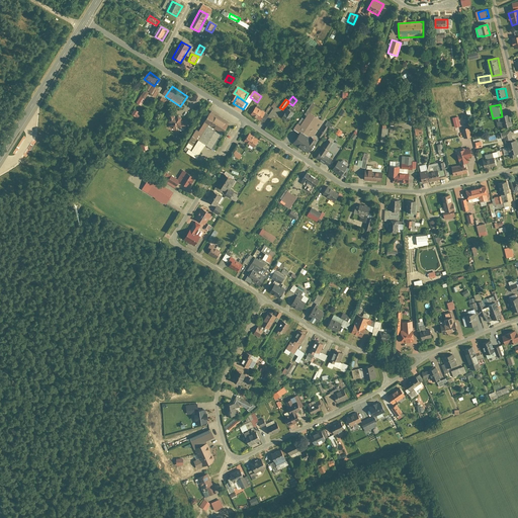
[(257,106),(251,114),(261,121),(267,113),(257,106)]
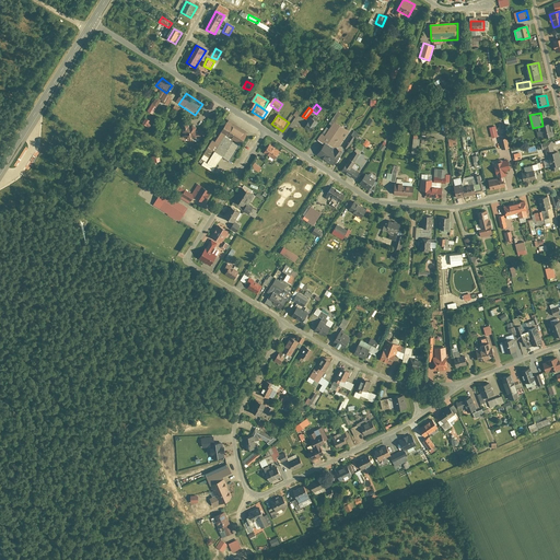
[(147,117),(143,124),(151,128),(154,121),(147,117)]
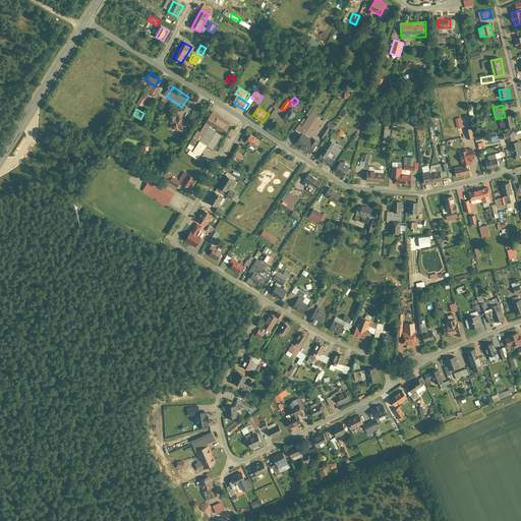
[(290,110),(285,118),(293,122),(297,114),(290,110)]
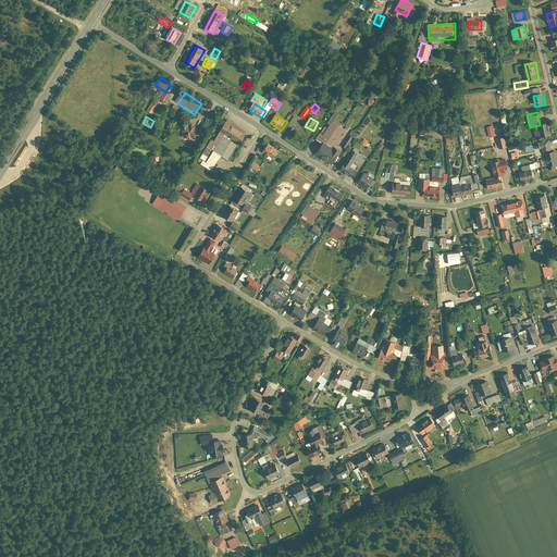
[(320,136),(337,149),(348,133),(331,121),(320,136)]
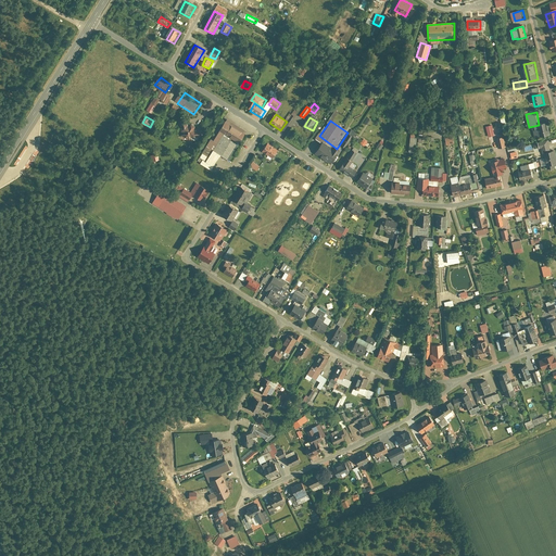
[(188,123),(180,134),(192,142),(200,131),(188,123)]
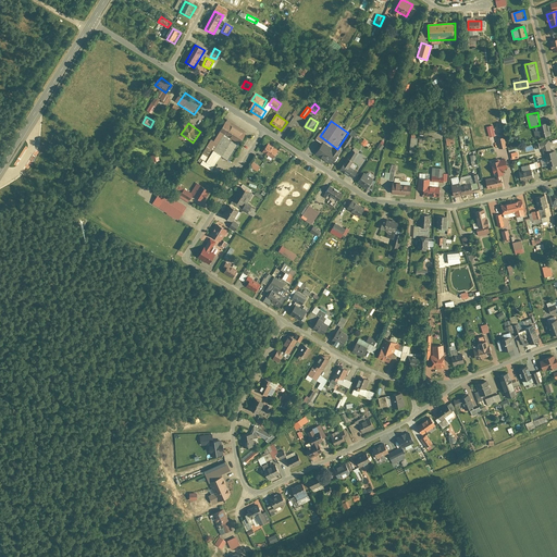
[(227,123),(222,132),(242,145),(247,135),(227,123)]
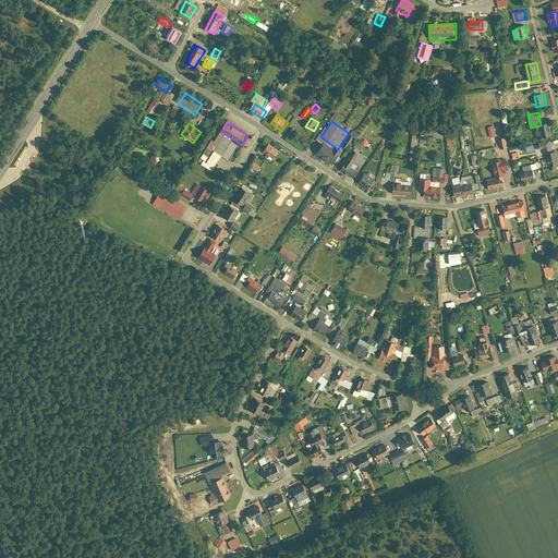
[(552,124),(540,126),(542,138),(554,136),(552,124)]
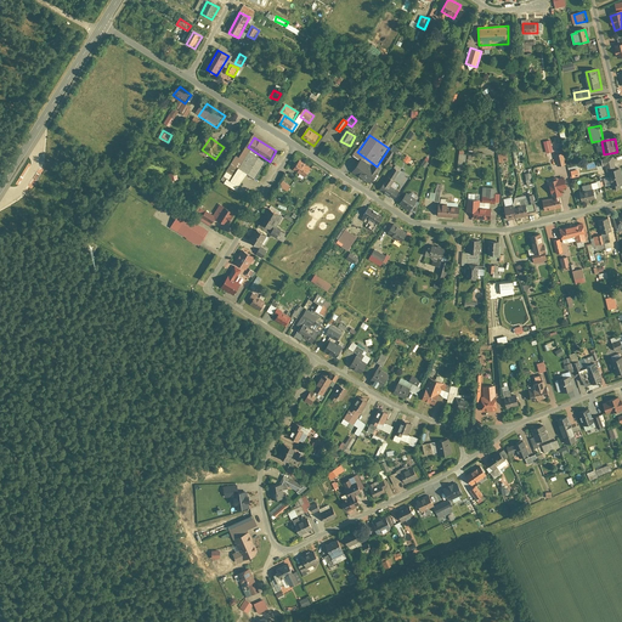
[(252,151),(241,169),(258,180),(269,162),(252,151)]
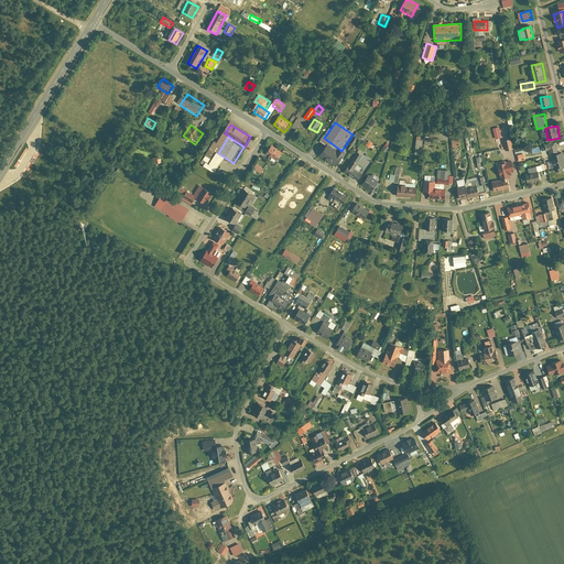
[(347,148),(351,150),(358,139),(354,137),(347,148)]
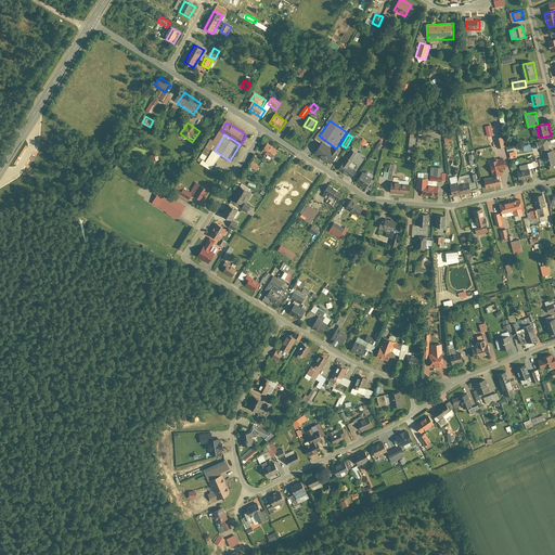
[(494,139),(497,150),(507,147),(504,137),(494,139)]
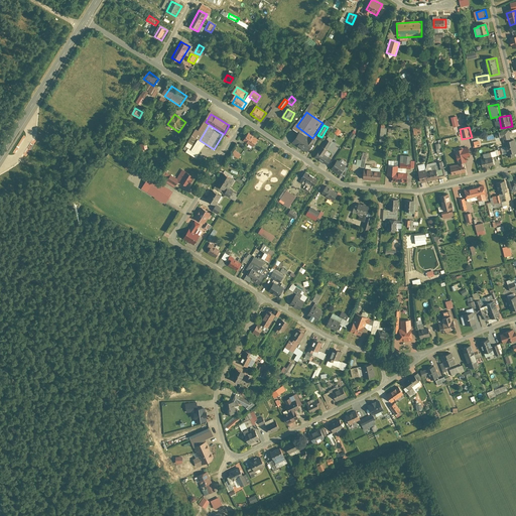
[(243,140),(253,146),(258,138),(248,132),(243,140)]
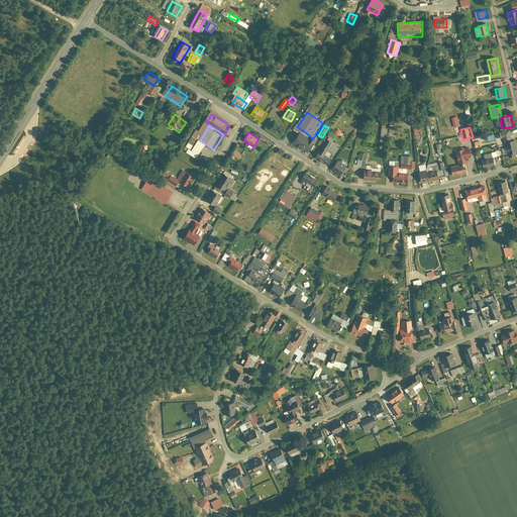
[(505,142),(512,141),(510,132),(503,133),(505,142)]
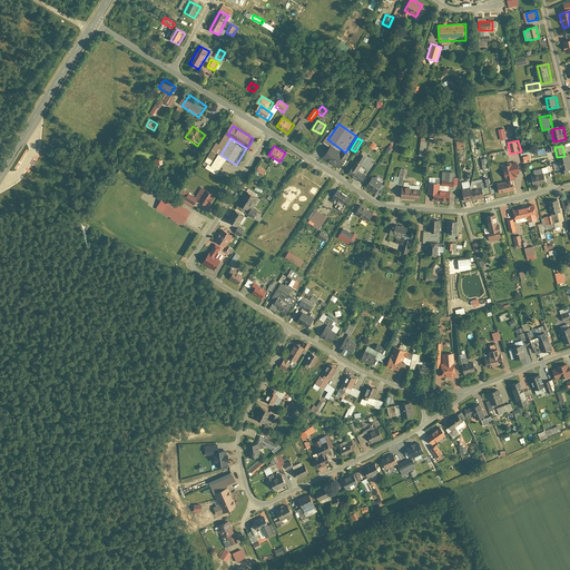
[(331,147),(323,158),(340,169),(347,158),(331,147)]
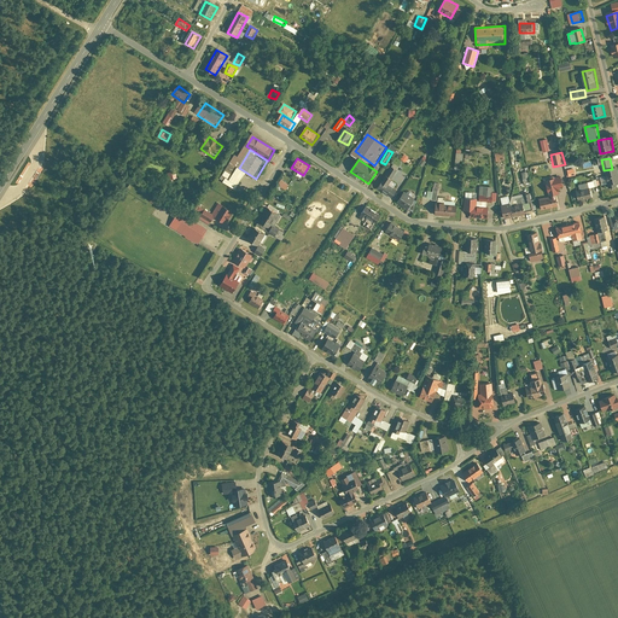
[(617,168),(606,170),(610,186),(617,184),(617,168)]
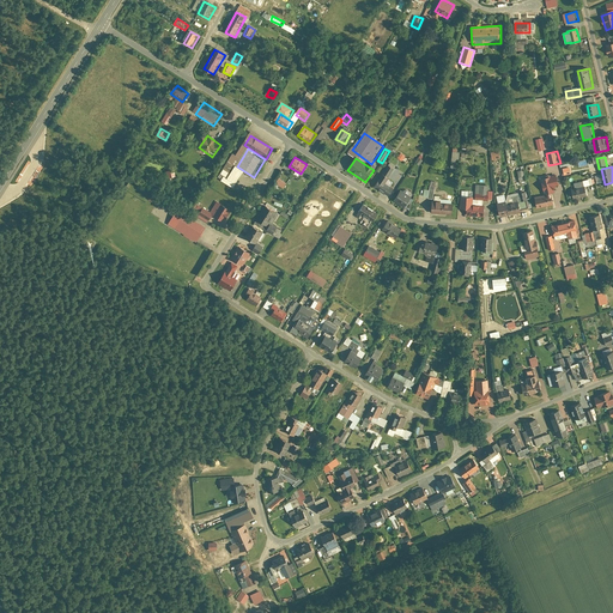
[(235,189),(246,173),(236,168),(226,184),(235,189)]
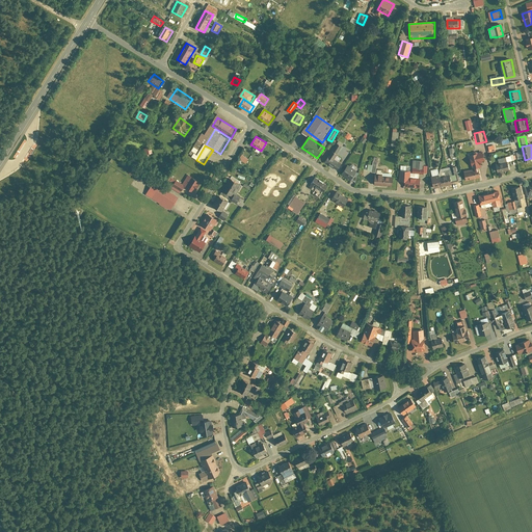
[(470,154),(473,169),(483,167),(480,152),(470,154)]
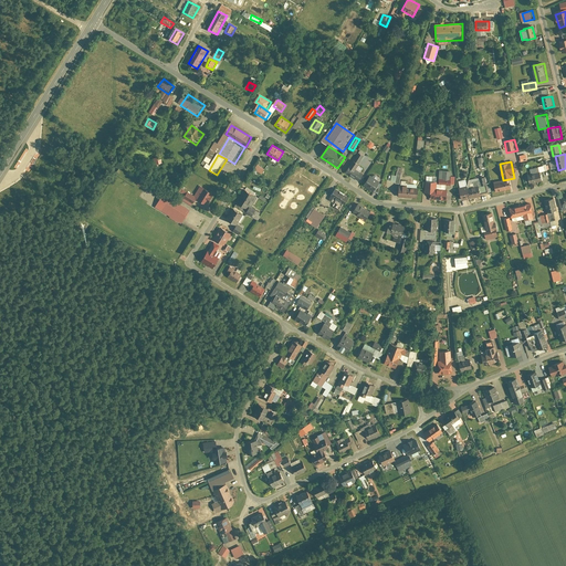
[(262,175),(265,169),(258,164),(254,169),(262,175)]
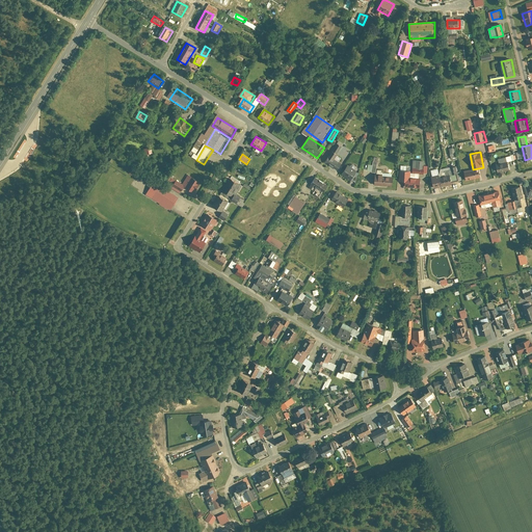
[(331,154),(325,162),(337,171),(343,163),(331,154)]
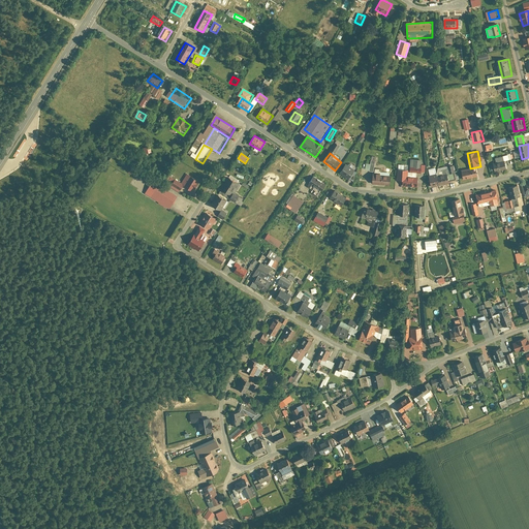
[(493,164),(495,174),(506,172),(505,162),(493,164)]
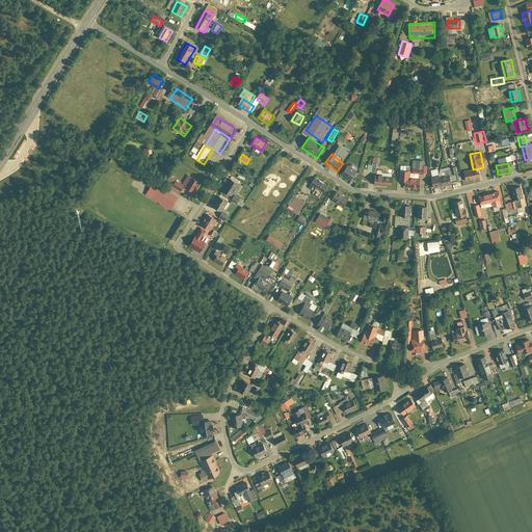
[(349,165),(342,175),(350,182),(357,171),(349,165)]
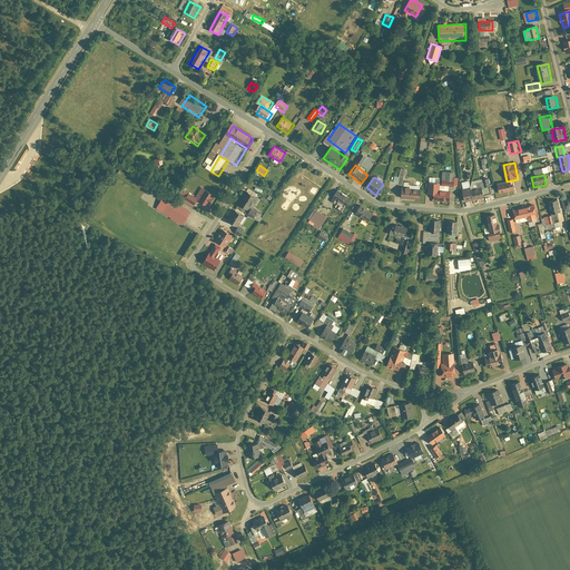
[(434,192),(439,192),(439,182),(429,182),(428,192),(434,192)]
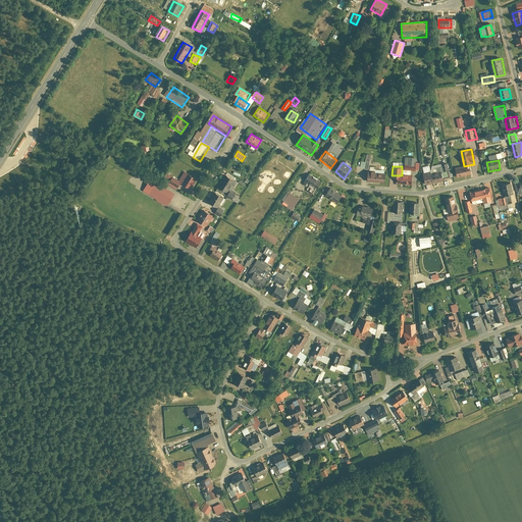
[(456,169),(458,178),(471,175),(469,166),(456,169)]
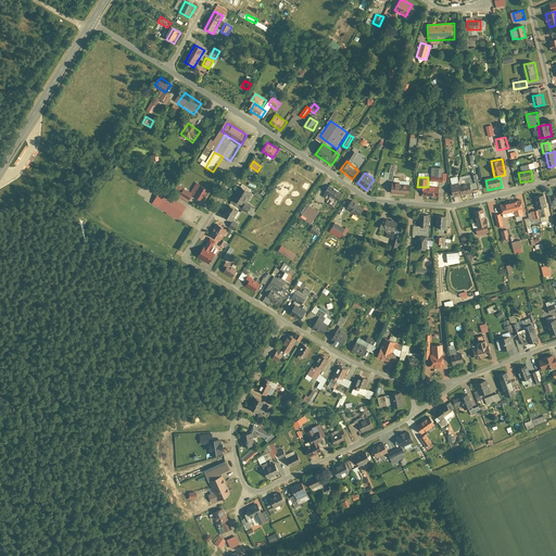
[(392,182),(391,194),(412,196),(413,184),(392,182)]
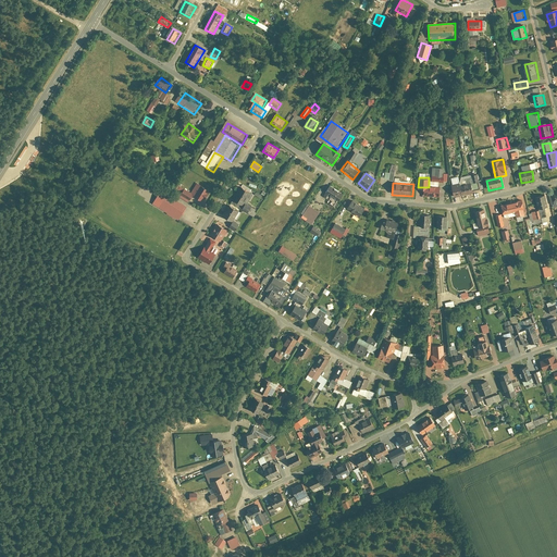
[(453,186),(455,199),(465,197),(462,184),(453,186)]
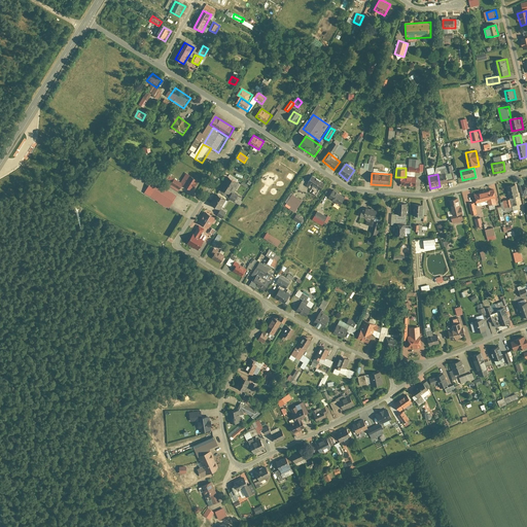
[(319,192),(324,184),(312,175),(306,183),(319,192)]
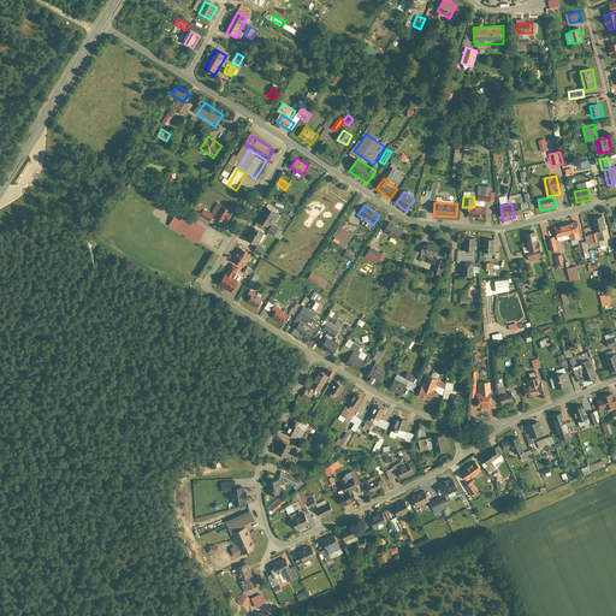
[(522,205),(513,206),(514,218),(525,215),(522,205)]
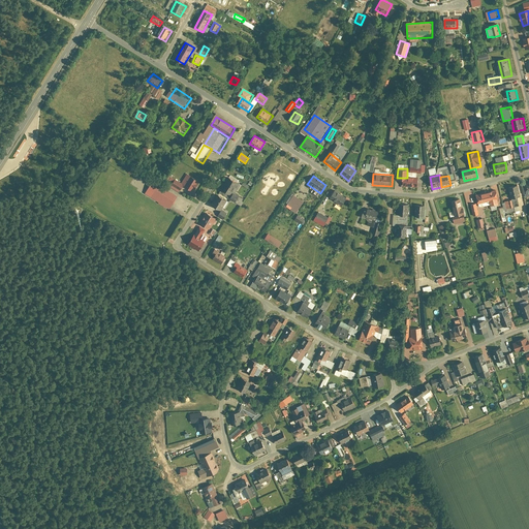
[(192,177),(186,187),(194,191),(200,181),(192,177)]
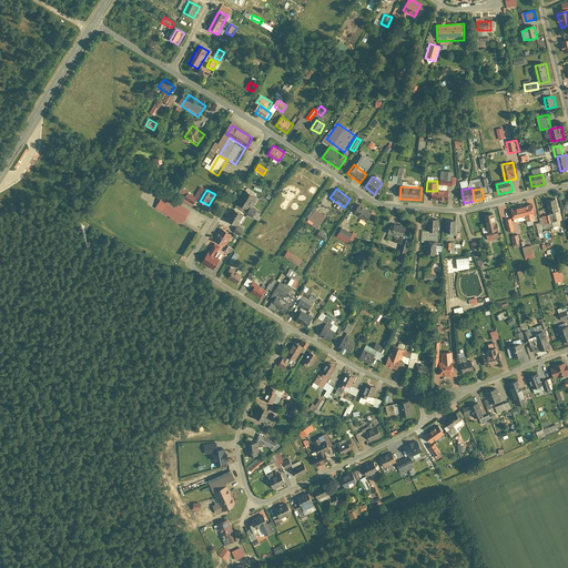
[(255,196),(244,190),(236,202),(247,210),(249,206),(255,196)]
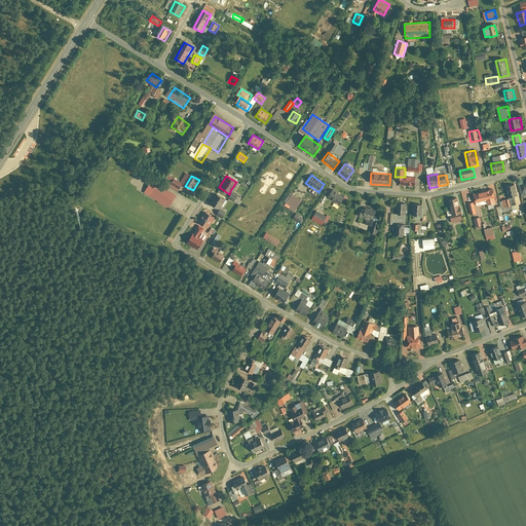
[(401,177),(401,186),(416,187),(417,178),(405,177),(401,177)]
